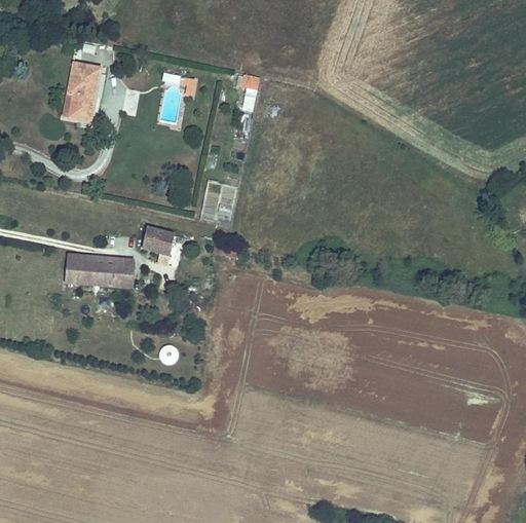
[(73,60),(62,109),(88,115),(100,66),(73,60)]
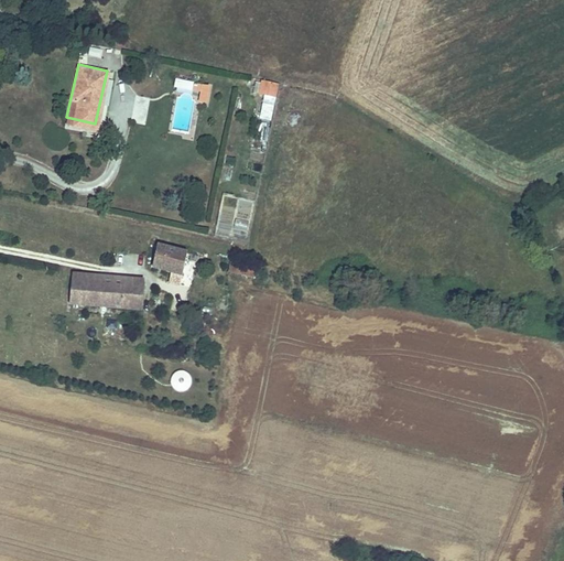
[(176,76),(174,89),(191,92),(193,79),(176,76)]
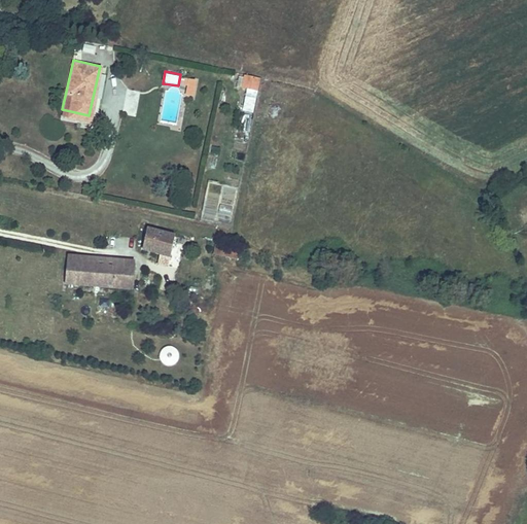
[(253,110),(260,75),(243,72),(241,84),(246,85),(242,108),(253,110)]
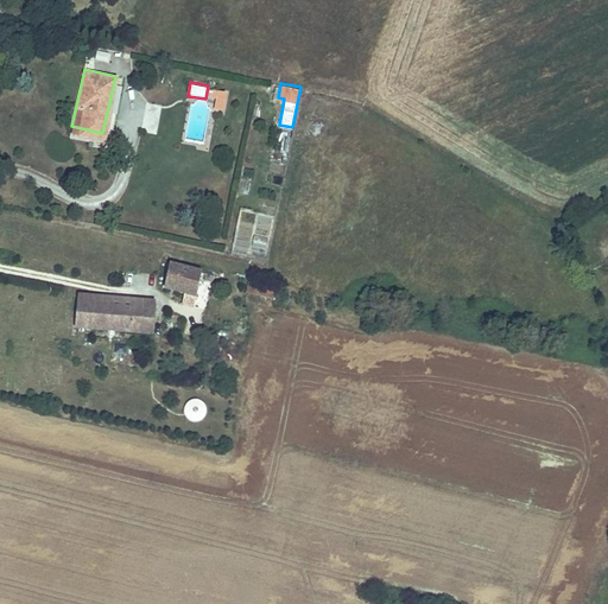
[(200,266),(170,261),(166,283),(195,287),(197,278),(200,266)]
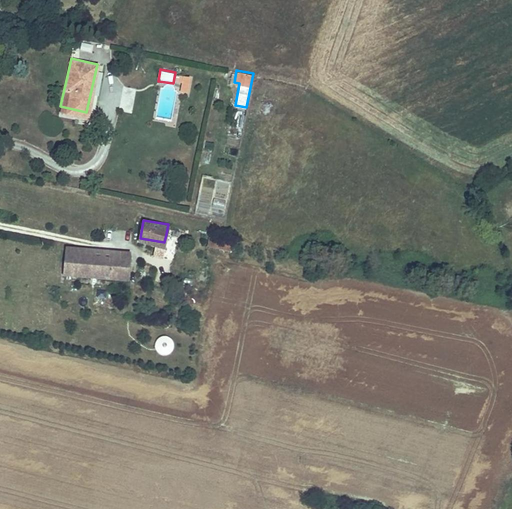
[(65,272),(111,275),(112,262),(119,262),(120,254),(128,255),(128,249),(121,248),(92,246),(92,250),(85,250),(86,245),(66,244),(65,272)]
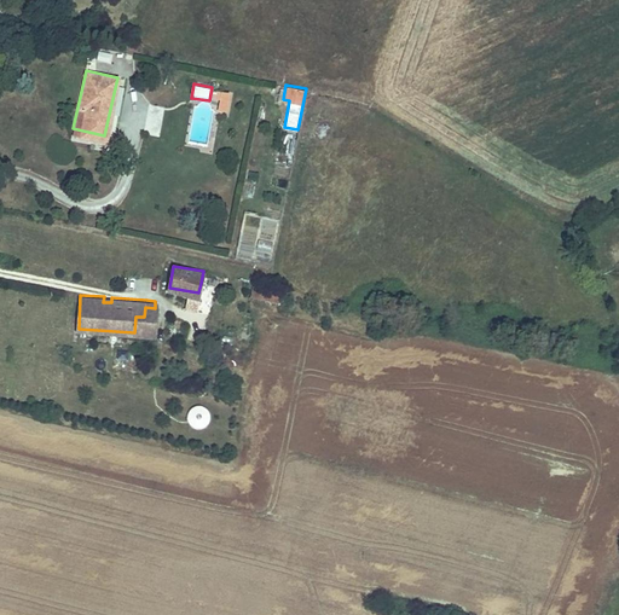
[(136,317),(134,332),(154,334),(155,308),(145,307),(144,317),(136,317)]
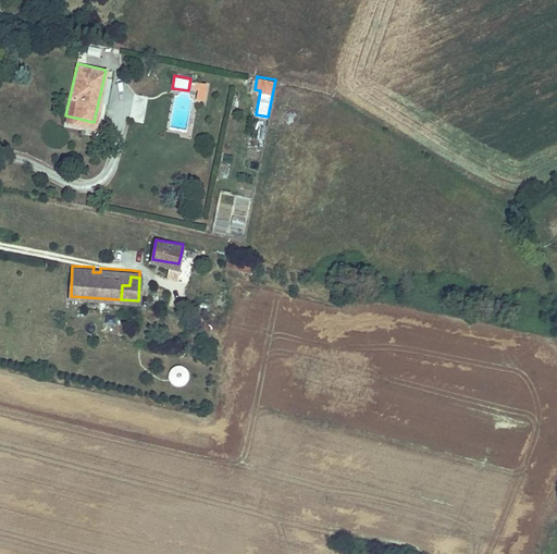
[(153,280),(146,304),(158,308),(166,284),(153,280)]
